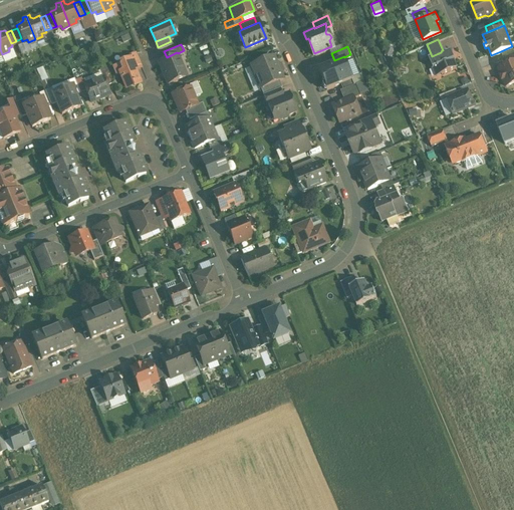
[(513,49),(512,46),(501,51),(504,56),(513,51),(513,49)]
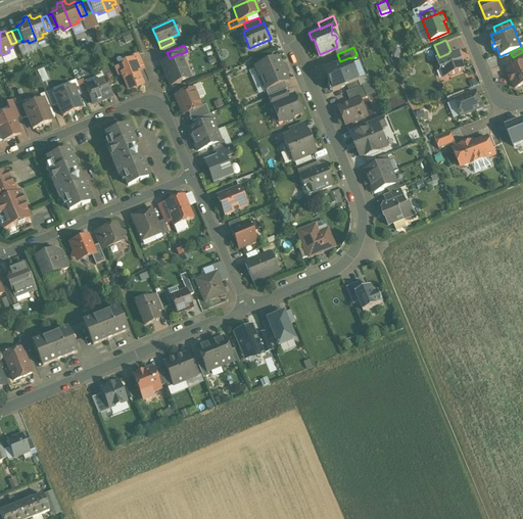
[(454,52),(450,51),(449,51),(448,53),(439,57),(436,58),(440,68),(444,66),(444,67),(446,66),(449,74),(465,67),(459,55),(461,54),(459,50),(454,52)]
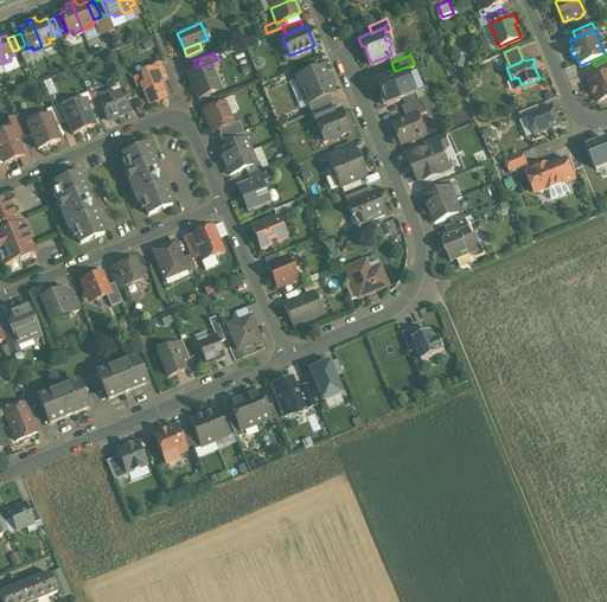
[(161,61),(148,65),(149,69),(153,66),(159,79),(167,76),(161,61)]
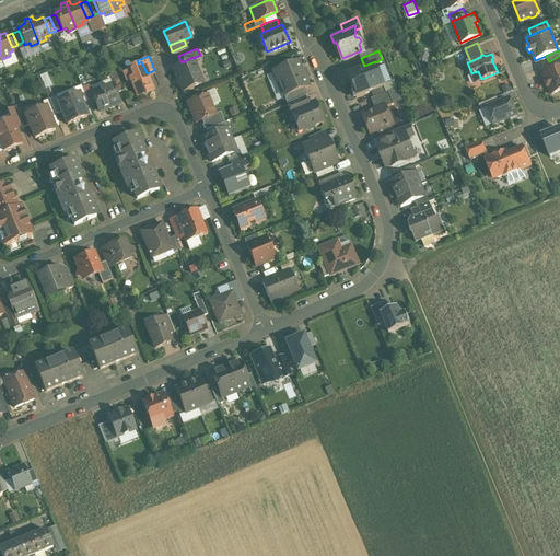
[(194,58),(193,57),(182,62),(173,66),(183,89),(202,80),(194,58)]
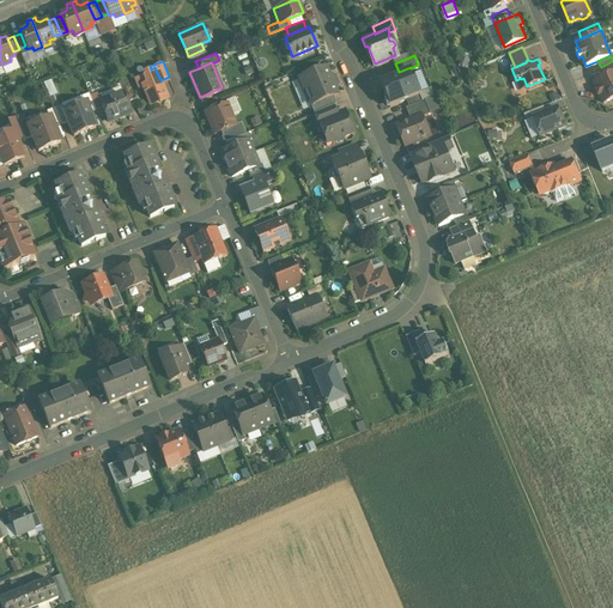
[(612,62),(600,68),(604,76),(612,71),(612,62)]
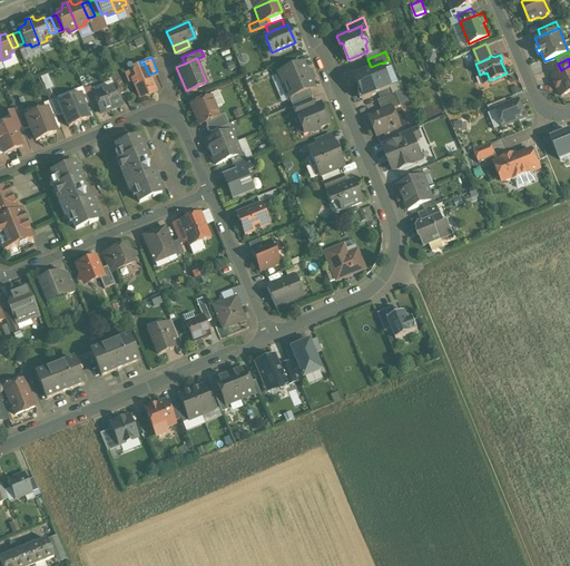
[(303,61),(278,71),(288,96),(308,88),(313,86),(303,61)]
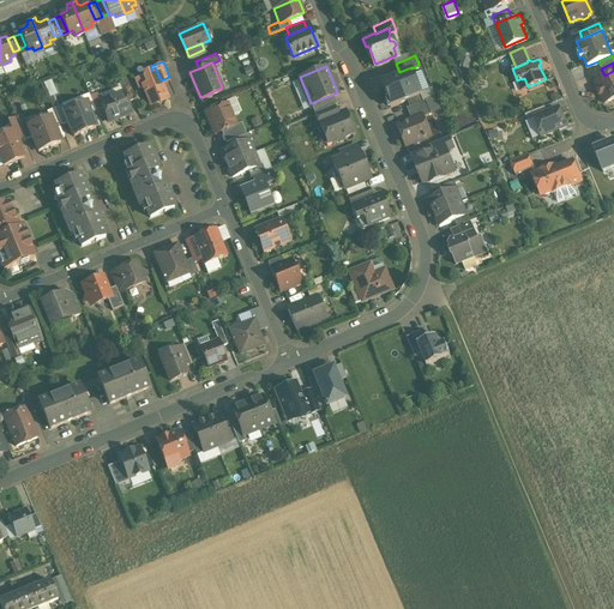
[(151,70),(144,72),(148,82),(143,84),(149,100),(158,96),(160,98),(167,95),(161,80),(155,67),(151,70)]
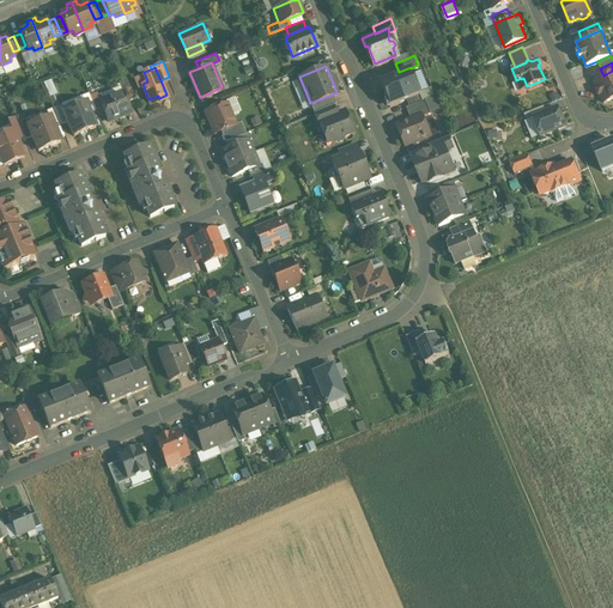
[(399,72),(380,80),(389,104),(407,97),(420,92),(420,91),(411,68),(411,67),(399,72)]
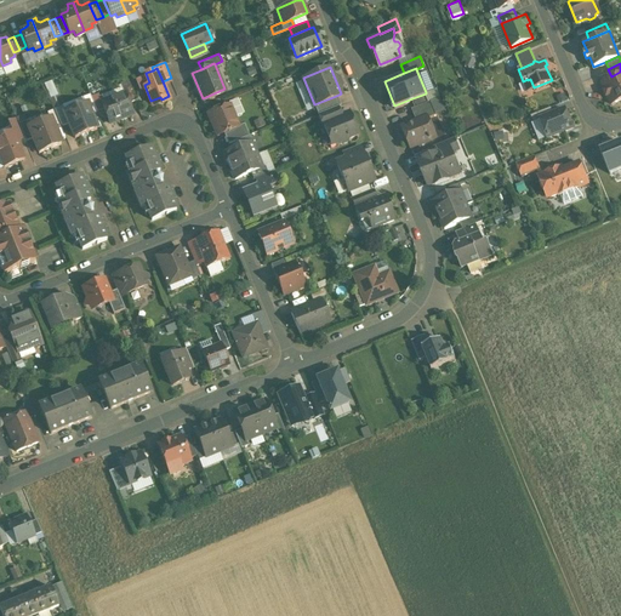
[(620,72),(611,77),(603,81),(605,87),(604,89),(604,90),(605,95),(608,96),(608,95),(611,102),(620,97),(620,72)]
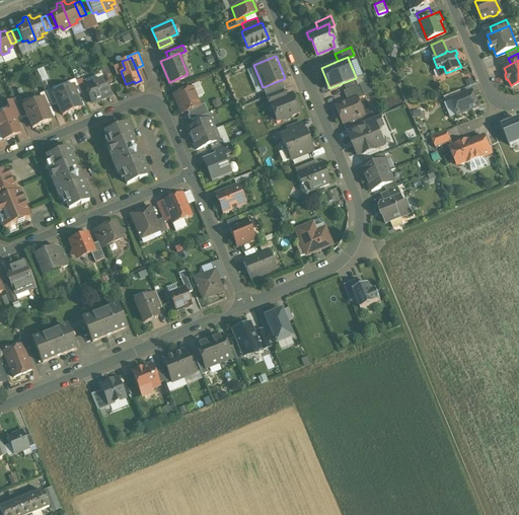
[(105,65),(99,67),(103,75),(106,84),(113,82),(105,65)]
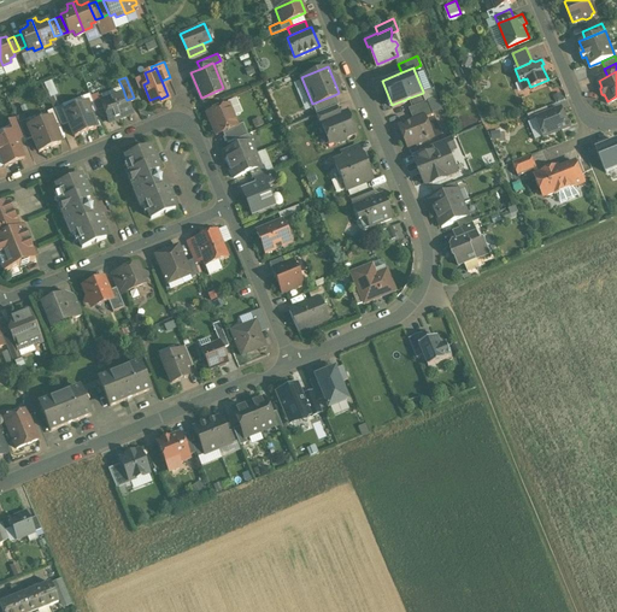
[(123,89),(100,99),(110,121),(131,111),(127,100),(123,89)]
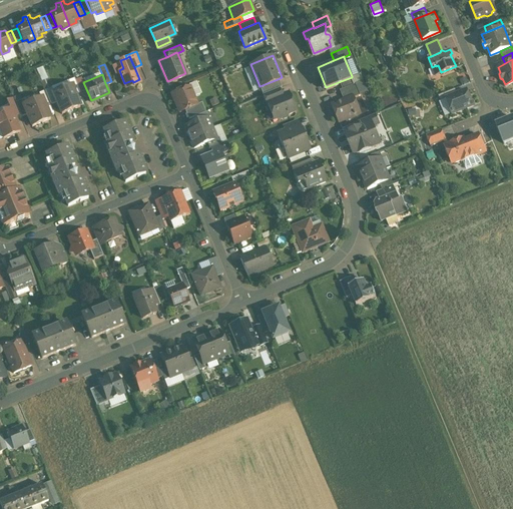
[(80,90),(74,76),(68,78),(70,84),(71,83),(74,92),(80,90)]
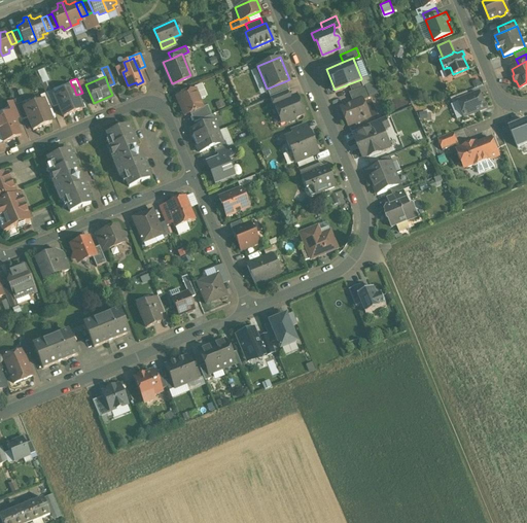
[(361,79),(350,83),(352,90),(363,84),(361,79)]
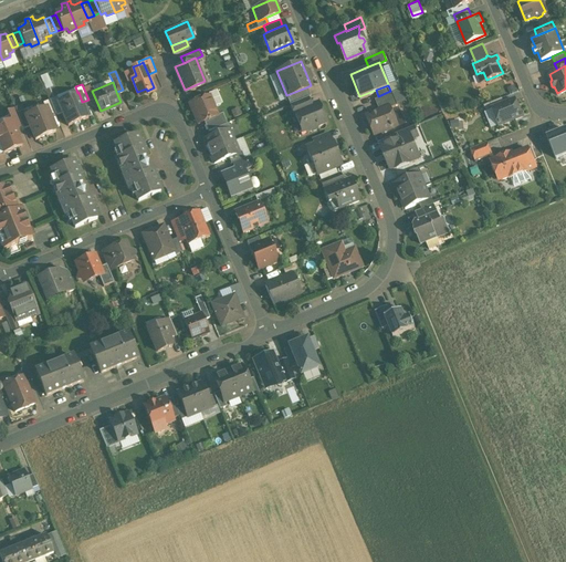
[(306,87),(286,95),(290,103),(306,96),(310,94),(306,87)]
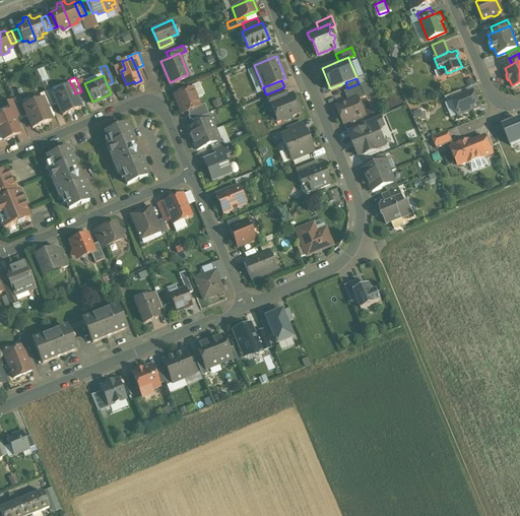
[(347,88),(344,89),(349,101),(358,97),(359,98),(366,93),(362,82),(359,83),(347,88)]
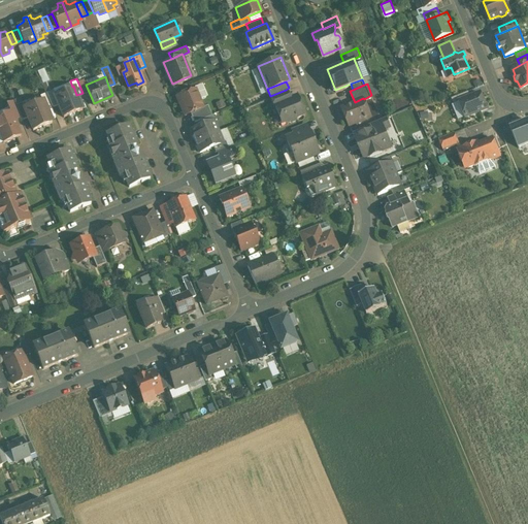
[(55,94),(58,103),(63,116),(81,107),(76,95),(73,86),(72,87),(55,94)]
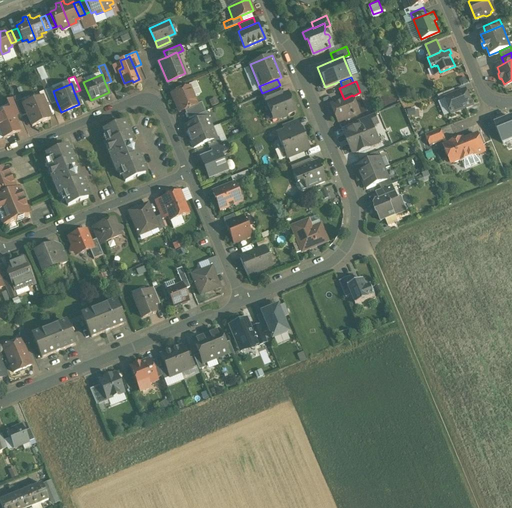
[(196,102),(189,84),(171,92),(177,106),(180,105),(182,106),(183,108),(184,107),(197,102),(196,102)]
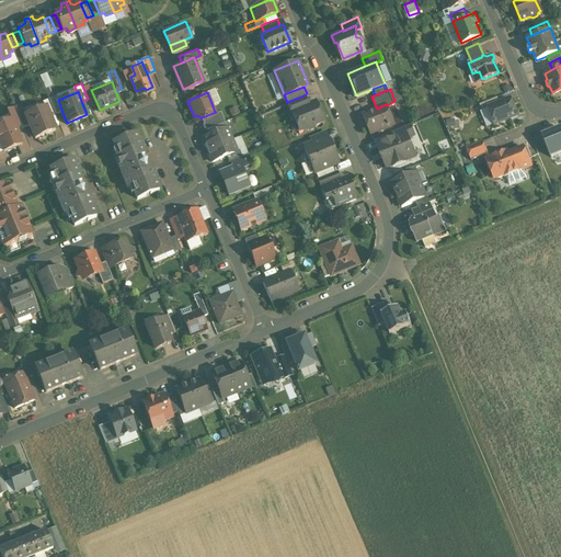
[(56,93),(49,97),(55,112),(61,110),(58,100),(56,93)]
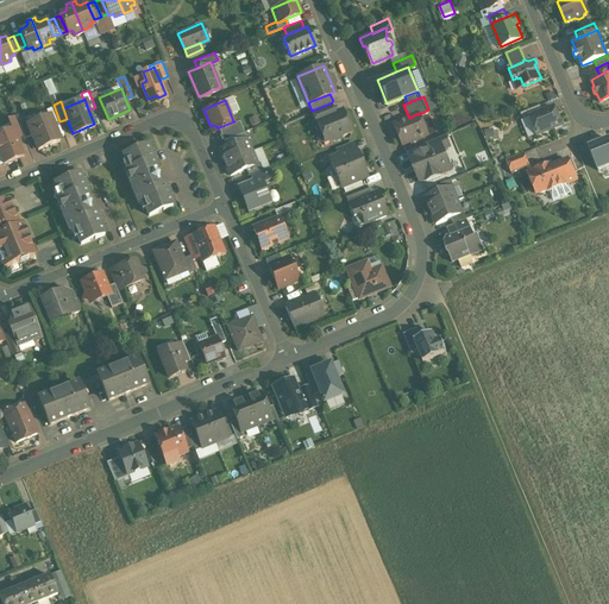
[(330,104),(313,111),(318,121),(334,114),(330,104)]
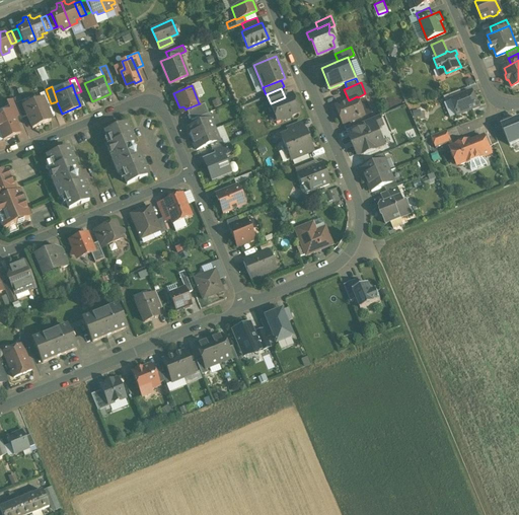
[(460,88),(444,95),(446,100),(451,98),(462,94),(460,88)]
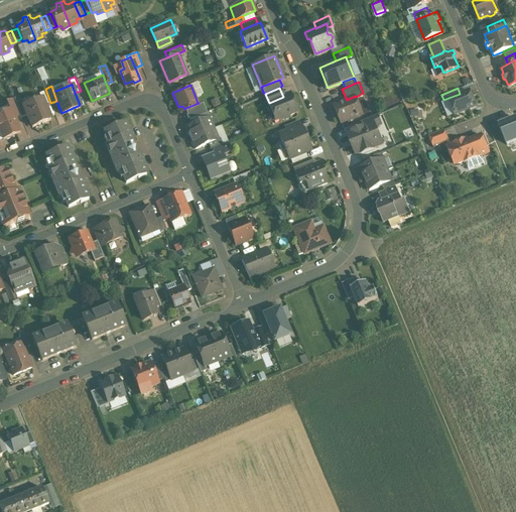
[(50,103),(45,89),(39,92),(41,97),(45,105),(50,103)]
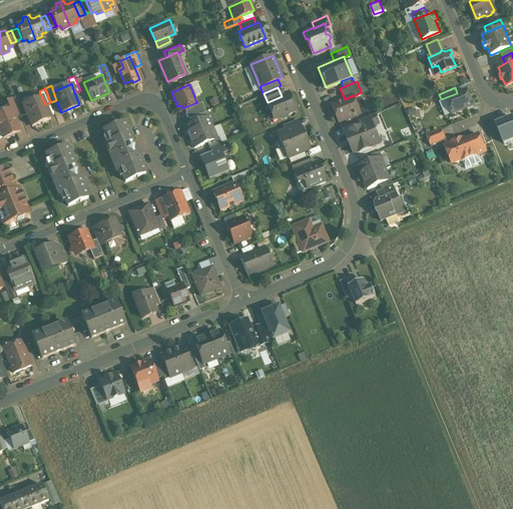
[(457,93),(446,97),(452,112),(473,104),(467,89),(457,93)]
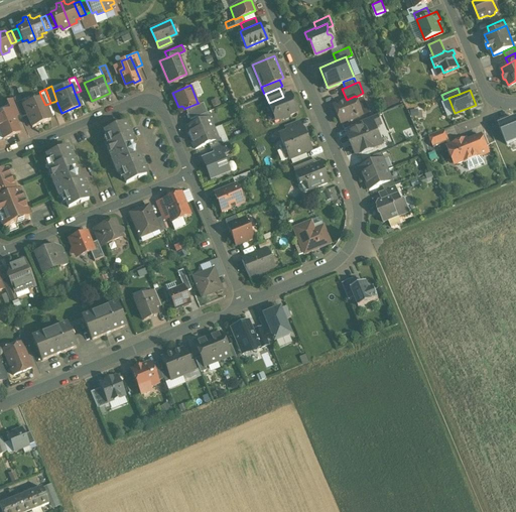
[(283,97),(269,103),(272,112),(276,111),(279,117),(281,117),(284,118),(287,116),(288,113),(296,110),(290,94),(283,97)]
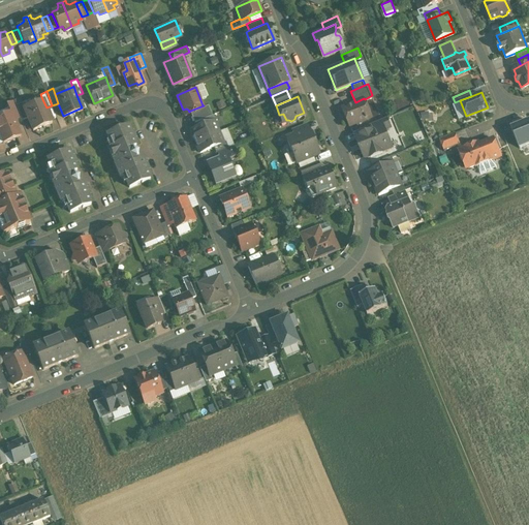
[(355,102),(343,107),(350,124),(368,117),(365,111),(367,105),(365,99),(364,98),(355,102)]
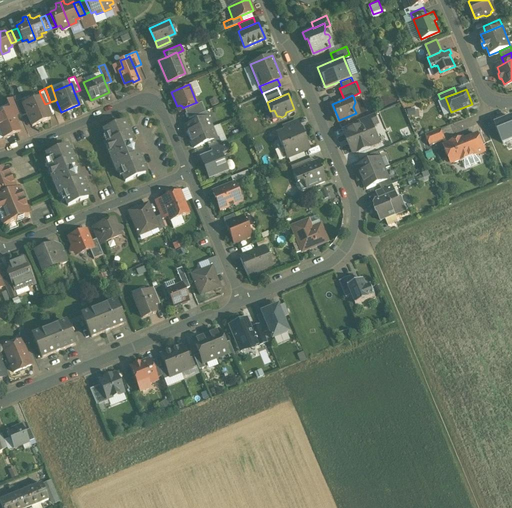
[(15,101),(13,96),(6,99),(10,107),(14,115),(20,112),(15,101)]
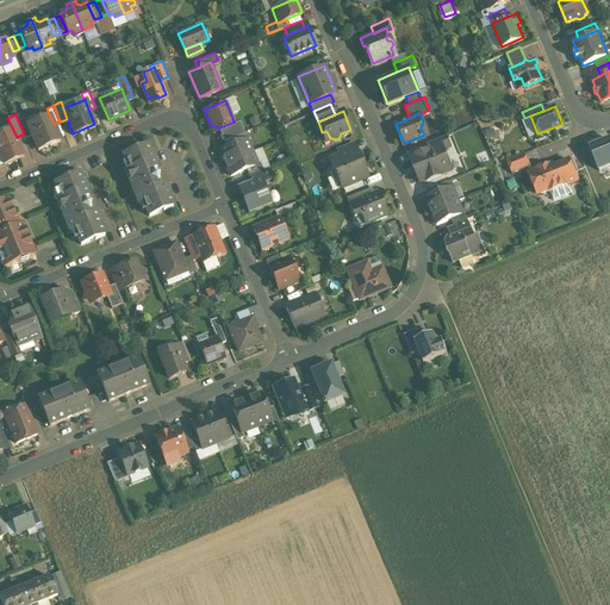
[(29,123),(27,123),(32,133),(38,148),(60,138),(54,124),(49,114),(29,123)]
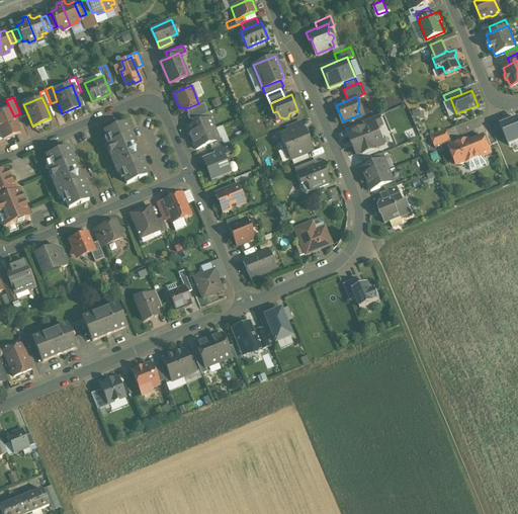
[(22,99),(15,102),(20,113),(21,115),(27,113),(23,104),(24,104),(22,99)]
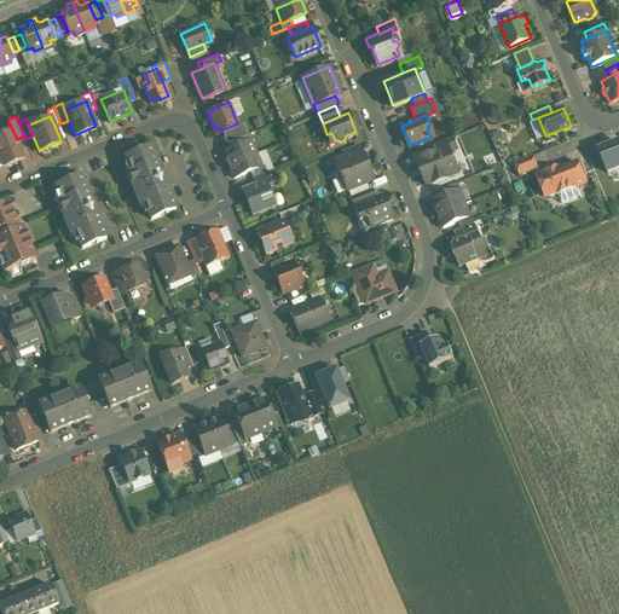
[(243,121),(237,123),(238,123),(223,129),(227,140),(236,137),(248,132),(243,121)]
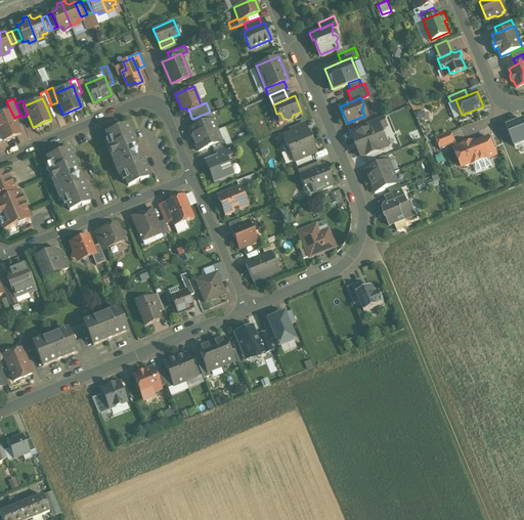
[(10,110),(0,114),(0,132),(3,139),(20,132),(14,118),(10,110)]
